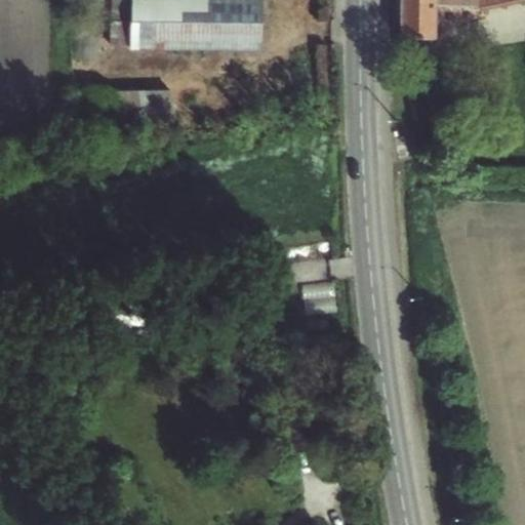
[(128,44),(129,0),(110,0),(109,44),(128,44)]
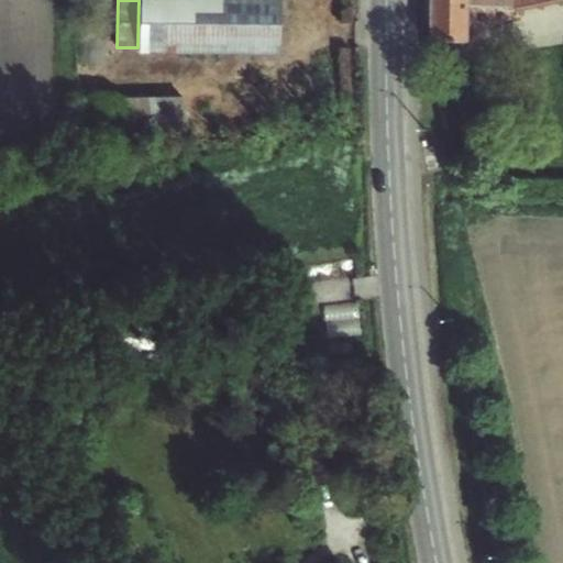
[(138,53),(279,55),(279,0),(139,0),(138,47),(138,53)]
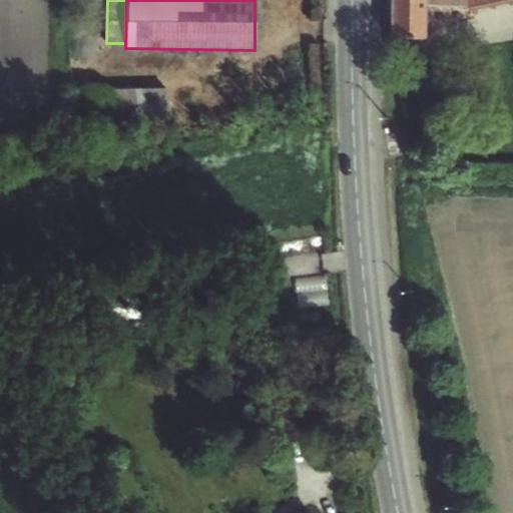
[(464,0),(373,0),(375,42),(408,42),(408,10),(465,8),(464,0)]
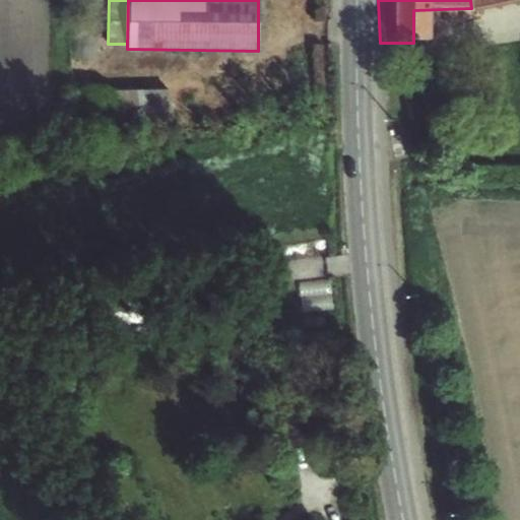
[(171,81),(85,90),(90,129),(175,120),(171,81)]
